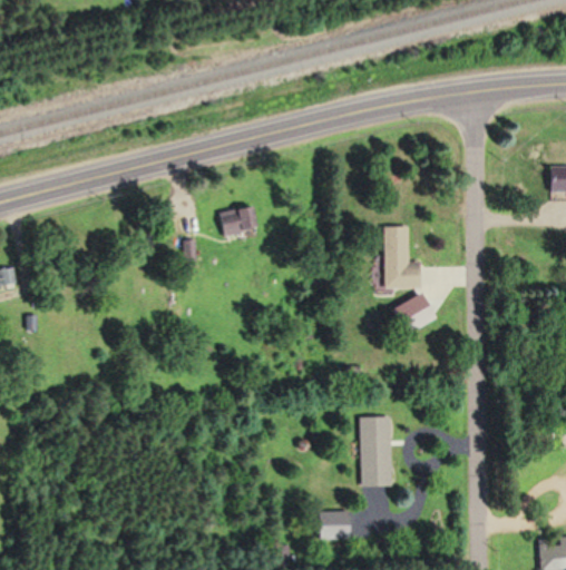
[(565,177),(550,177),(550,192),(565,190),(565,177)]
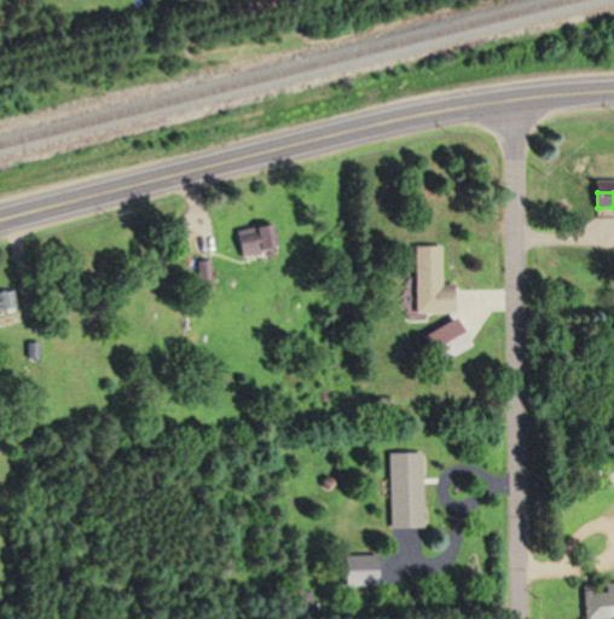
[(245,260),(283,247),(274,223),(250,231),(253,238),(239,243),(245,260)]
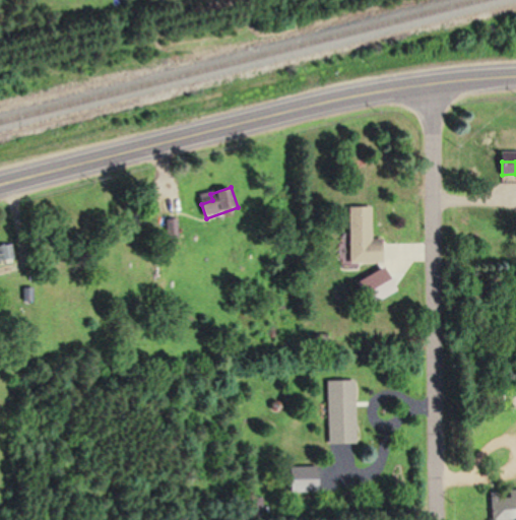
[(373,240),(373,206),(350,206),(350,263),(383,263),(383,240),(373,240)]
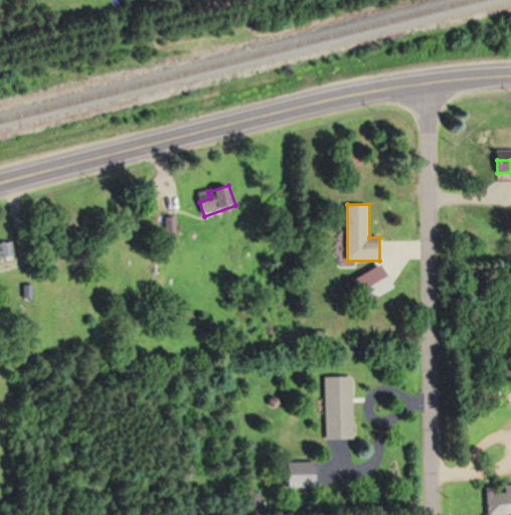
[(17,242),(0,241),(0,256),(17,258),(17,242)]
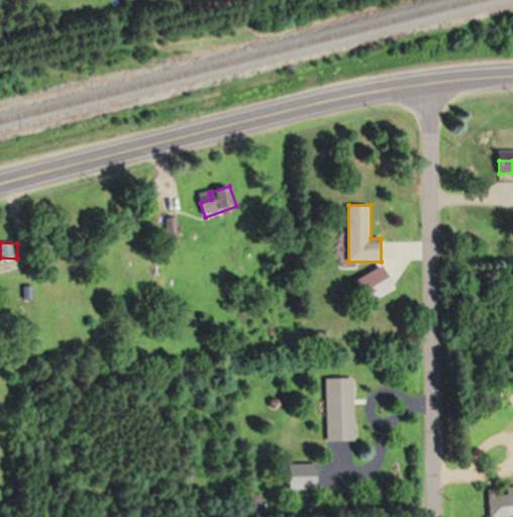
[(365,305),(394,291),(383,267),(353,281),(365,305)]
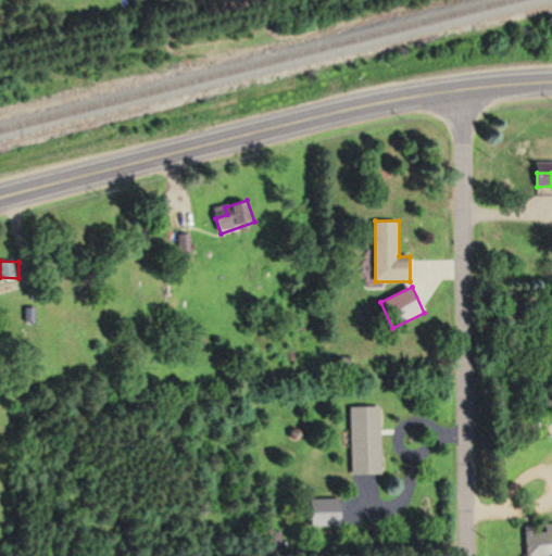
[(352,406),(352,475),(383,475),(381,406),(352,406)]
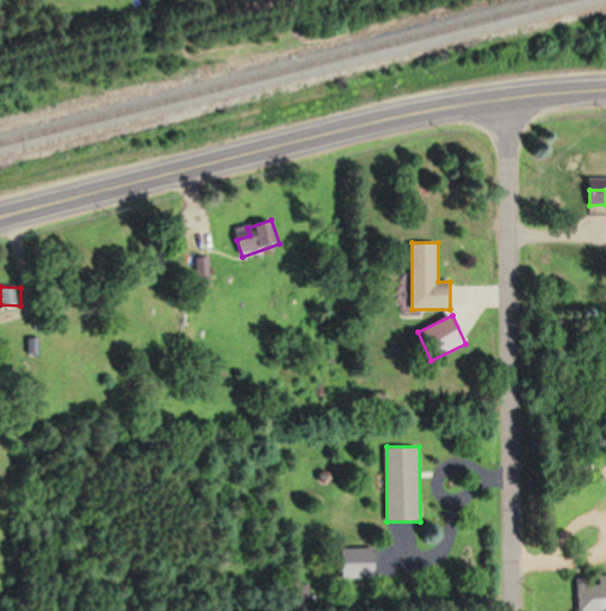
[(600,582),(579,584),(580,610),(605,610),(605,575),(600,575),(600,582)]
